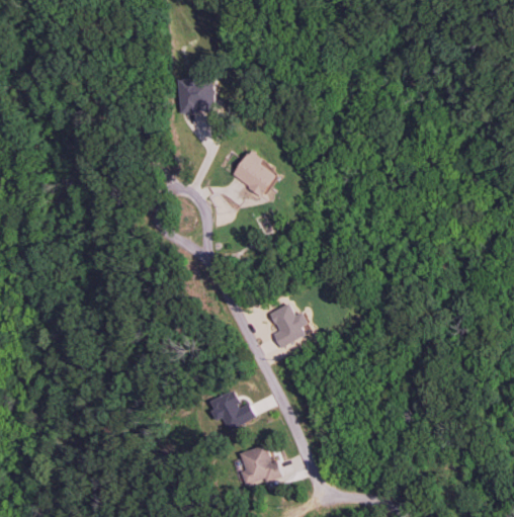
[(175,113),(211,112),(210,79),(175,80),(175,113)]
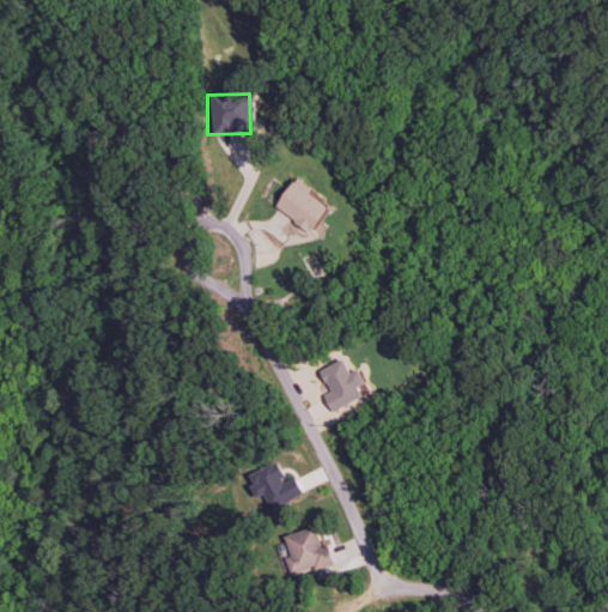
[(306,234),(328,205),(292,180),(272,208),(306,234)]
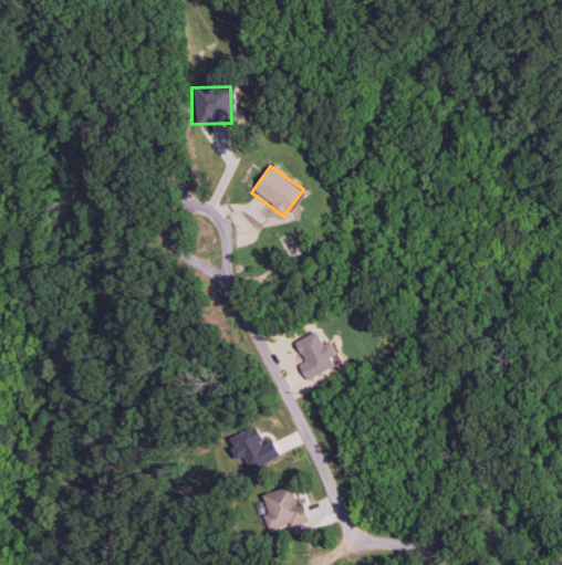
[(329,341),(321,345),(314,332),(292,343),(301,362),(295,365),(303,380),(332,367),(328,357),(335,354),(329,341)]
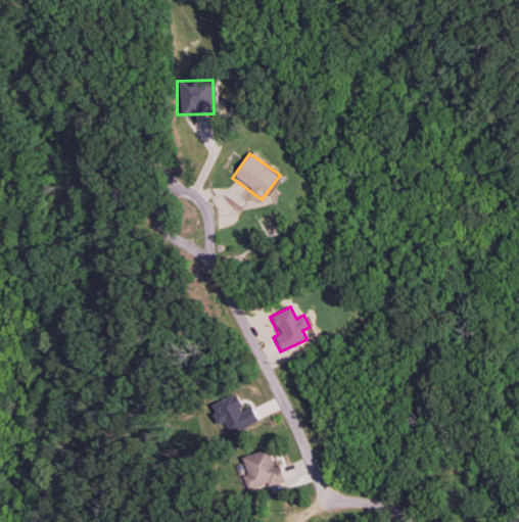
[(207,405),(216,425),(222,422),(227,434),(255,423),(249,408),(240,411),(234,394),(207,405)]
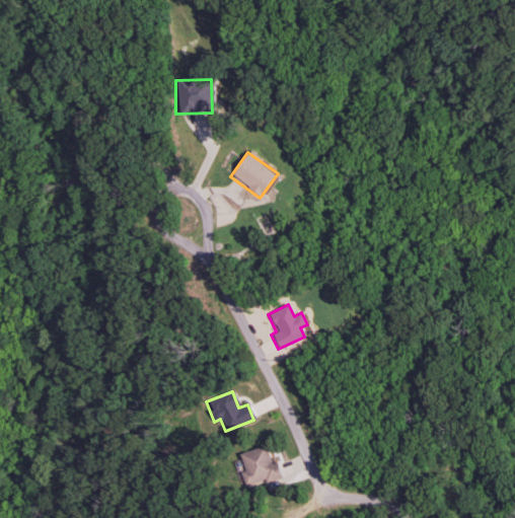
[(238,453),(242,471),(238,472),(242,488),(280,477),(276,462),(270,463),(265,446),(238,453)]
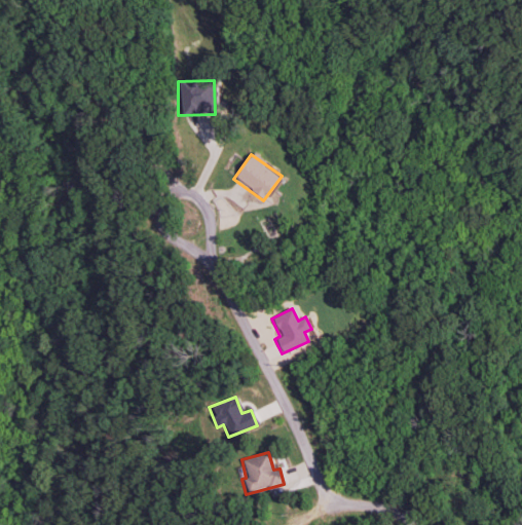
All buildings are outlined.
